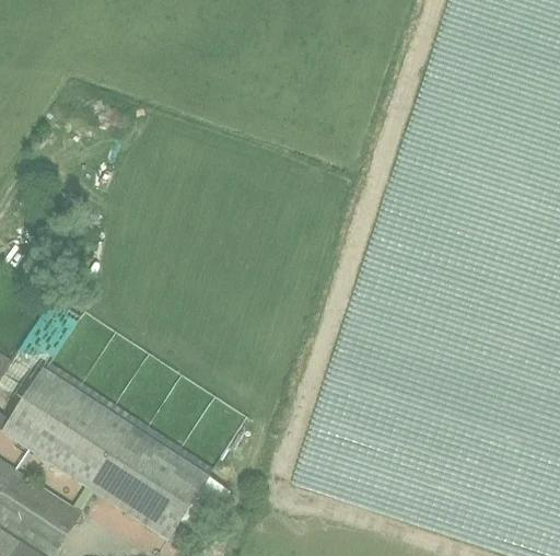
[(27,343),(60,358),(84,308),(53,291),(27,343)]
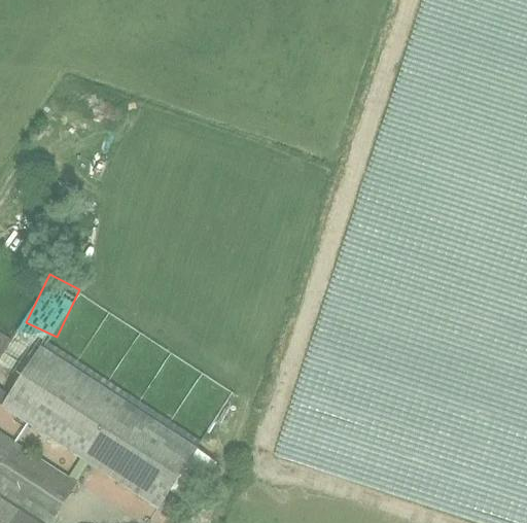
[(20,336),(30,345),(40,334),(30,324),(20,336)]
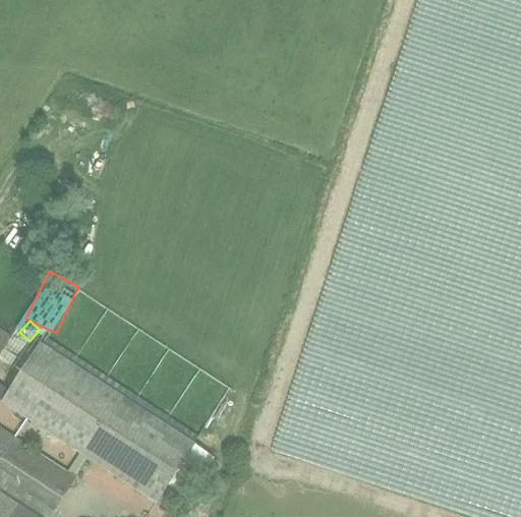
[(0,347),(10,333),(0,326),(0,347)]
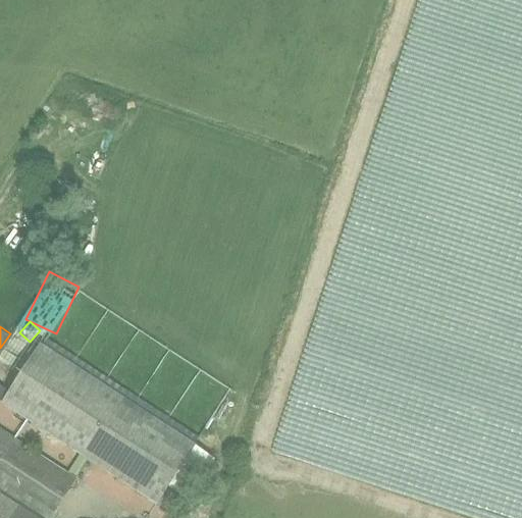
[(38,342),(8,387),(0,382),(0,398),(1,400),(0,400),(158,502),(196,443),(38,342)]
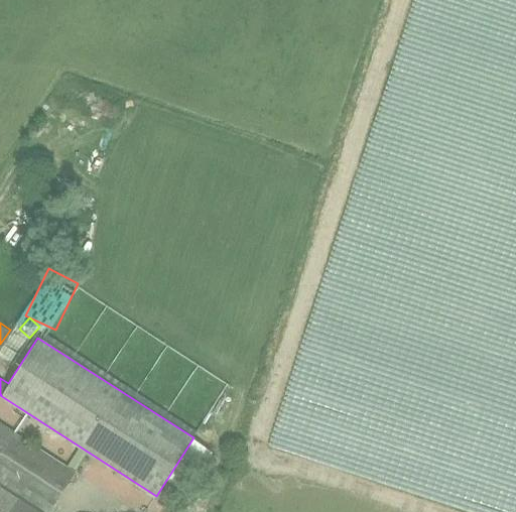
[(48,511),(77,470),(13,431),(0,422),(0,511),(48,511)]
